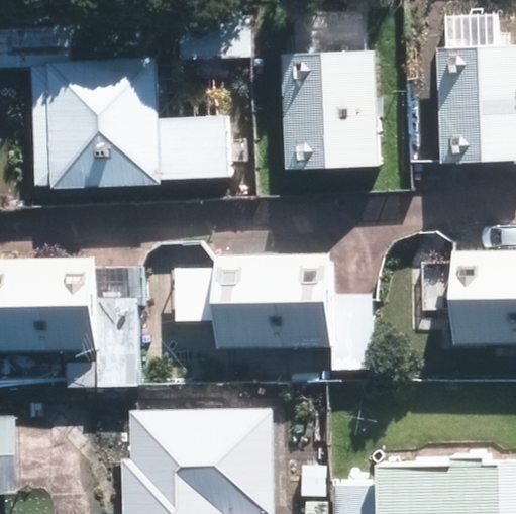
[(175,18),(176,60),(251,59),(250,16),(175,18)]
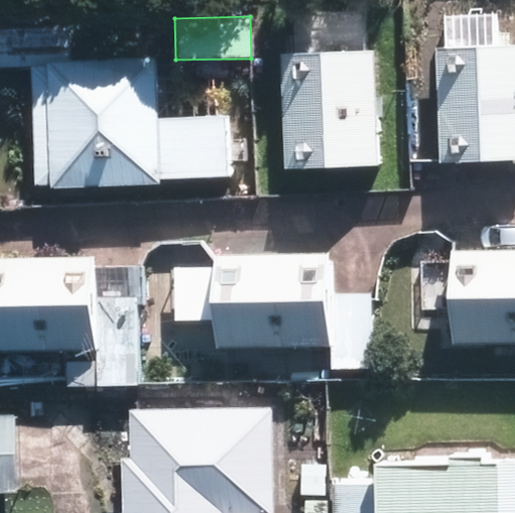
[(70,59),(69,24),(0,26),(0,69),(47,68),(51,187),(159,183),(159,178),(225,176),(223,115),(156,118),(154,56),(70,59)]
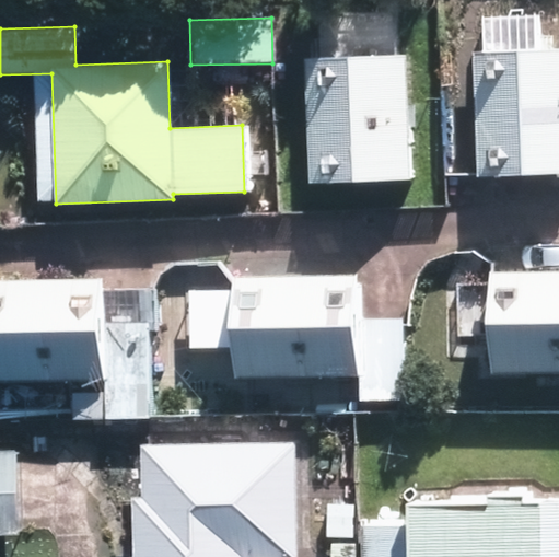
[(558,48),(470,51),(475,175),(558,172),(558,48)]
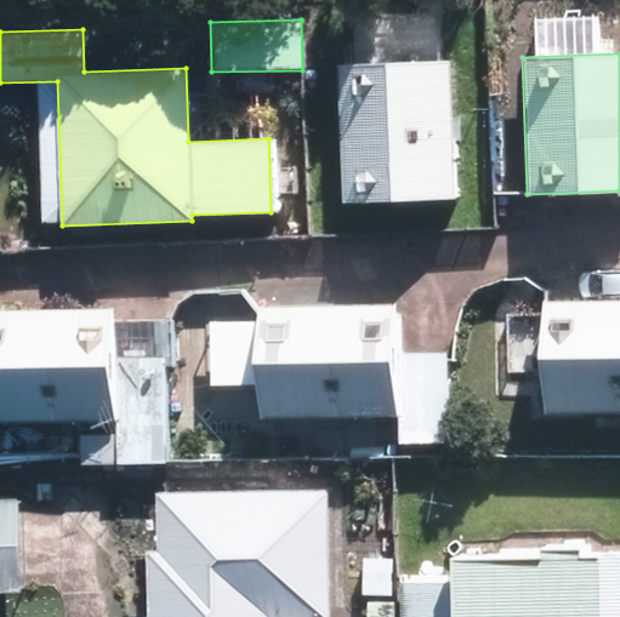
[(342,204),(453,200),(448,60),(337,63),(342,204)]
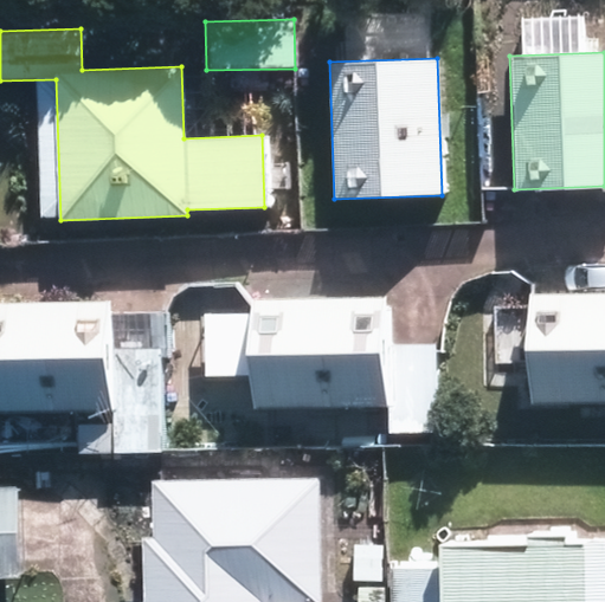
[(532,405),(604,402),(604,295),(529,296),(532,405)]
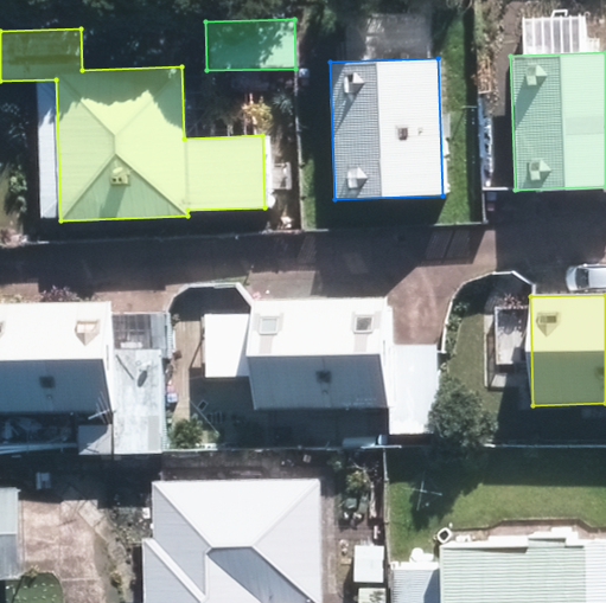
[(254,409),(386,408),(386,435),(434,435),(433,347),(388,348),(388,297),(252,299),(254,409)]
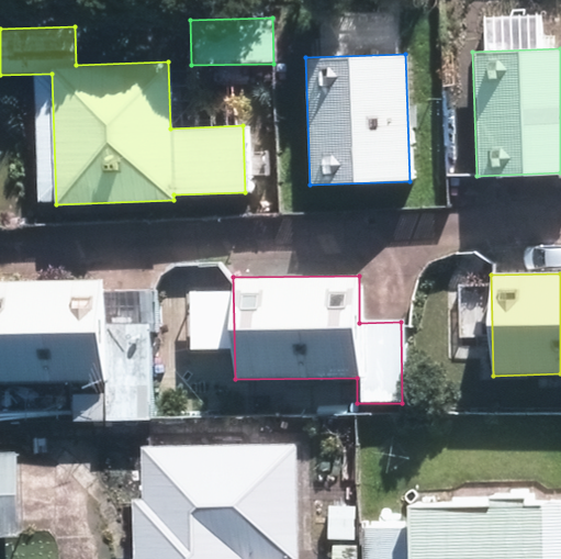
[(0,383),(103,382),(103,421),(148,420),(146,333),(105,333),(104,279),(0,281),(0,383)]
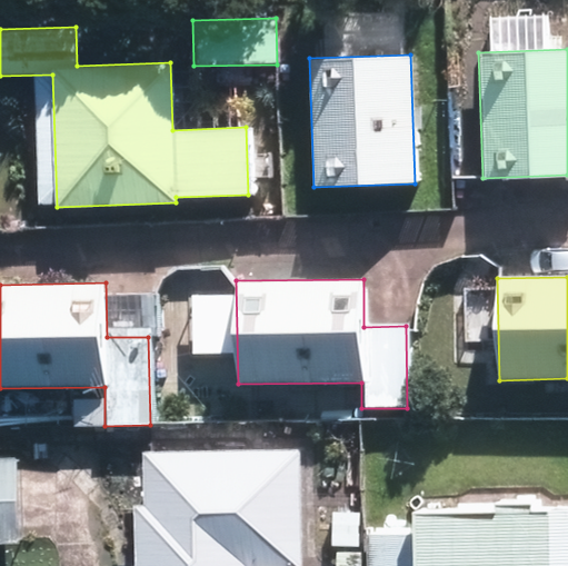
[(101,428),(101,399),(68,399),(67,427),(101,428)]
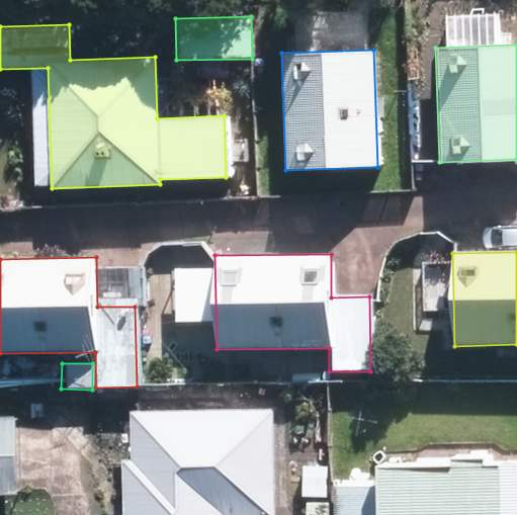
[(273,514),(281,514),(279,402),(134,405),(135,452),(125,453),(126,514),(273,514)]
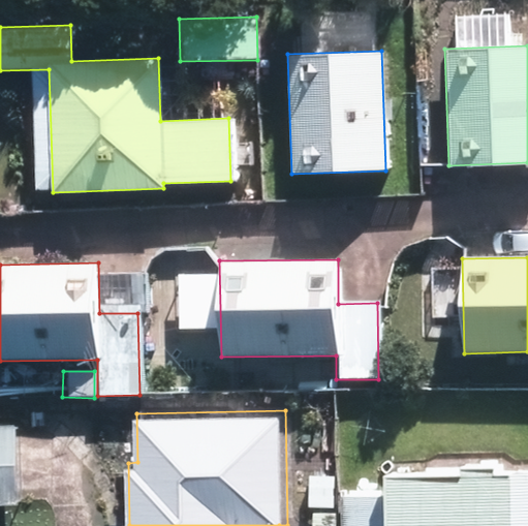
[(0,498),(19,499),(18,421),(0,421),(0,498)]
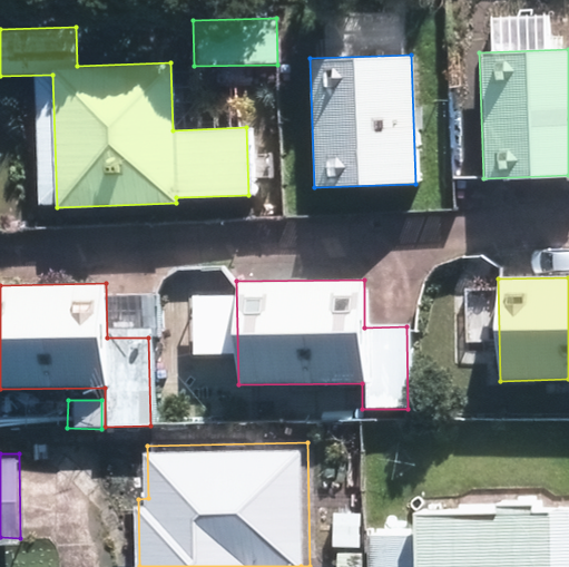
[(568,566),(568,499),(428,504),(428,526),(369,527),(370,566),(568,566)]
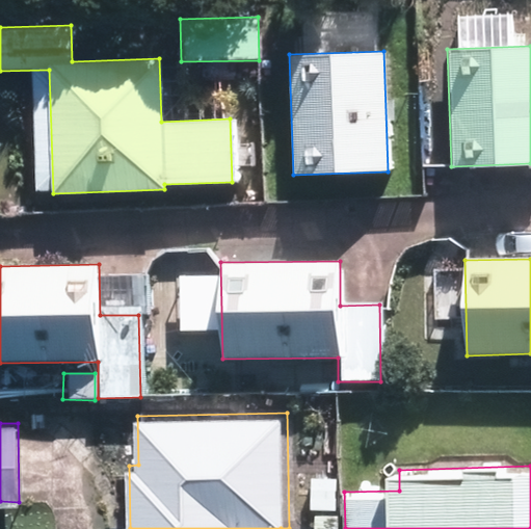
[(329,528),(329,491),(312,490),(312,528),(329,528)]
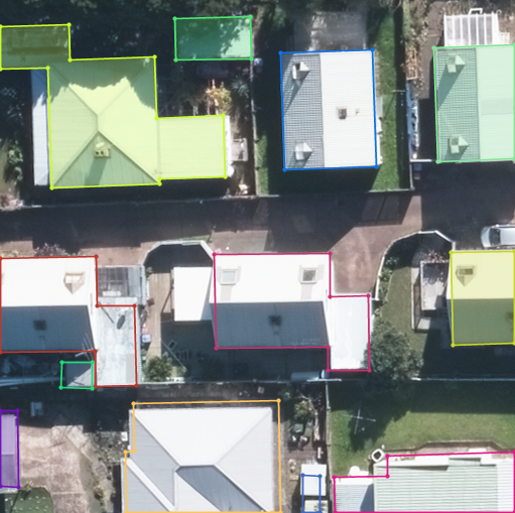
All buildings are outlined.
